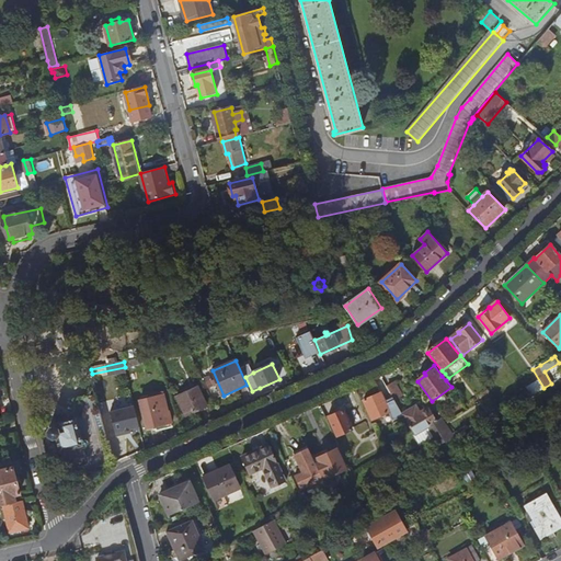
[(127,378),(125,367),(92,374),(95,385),(127,378)]
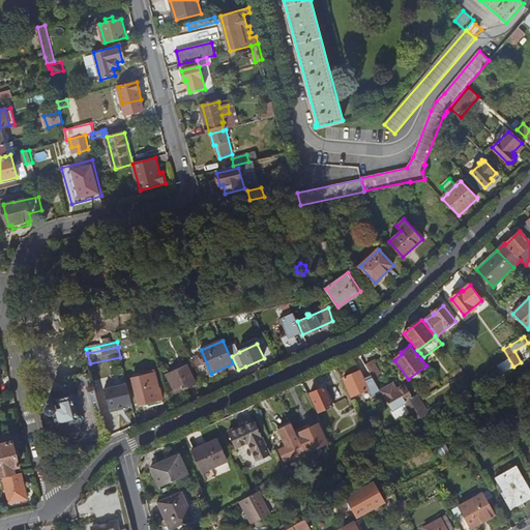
[(365,365),(373,378),(380,374),(373,361),(365,365)]
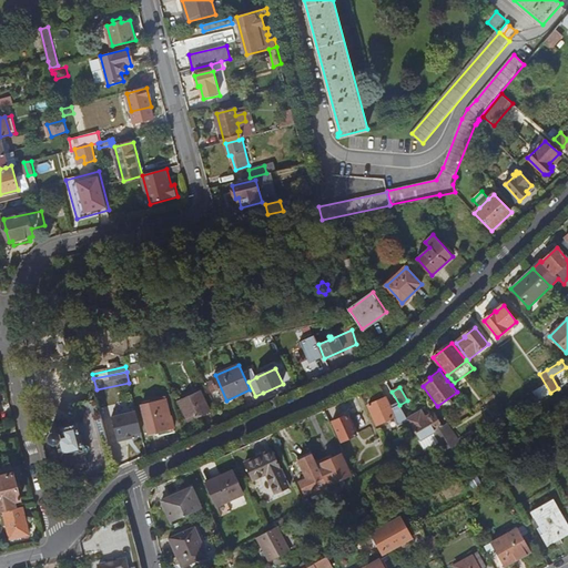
[(181,404),(189,421),(210,411),(202,394),(181,404)]
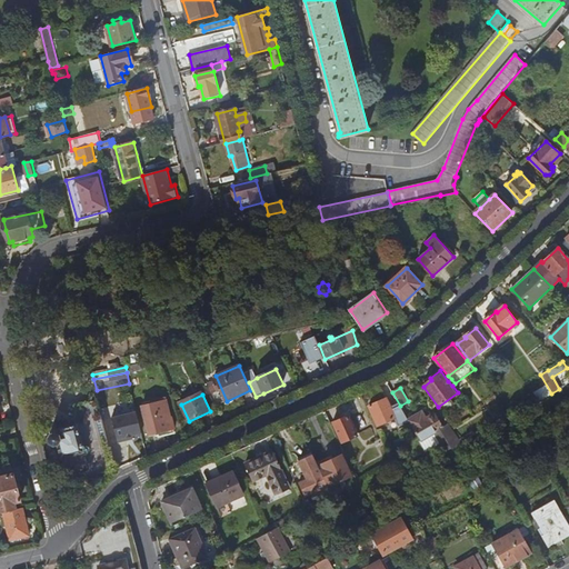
[(409,421),(408,420),(400,406),(391,410),(386,398),(370,406),(379,426),(393,419),(398,427),(409,421)]
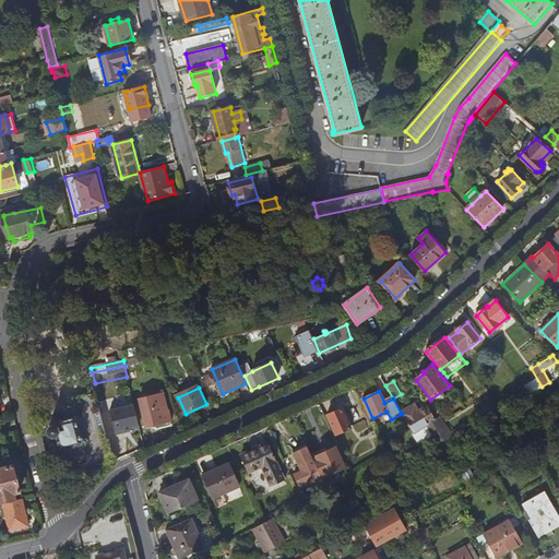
[(155,424),(170,420),(171,420),(168,408),(167,408),(164,399),(158,400),(157,394),(156,394),(140,399),(146,426),(155,424)]
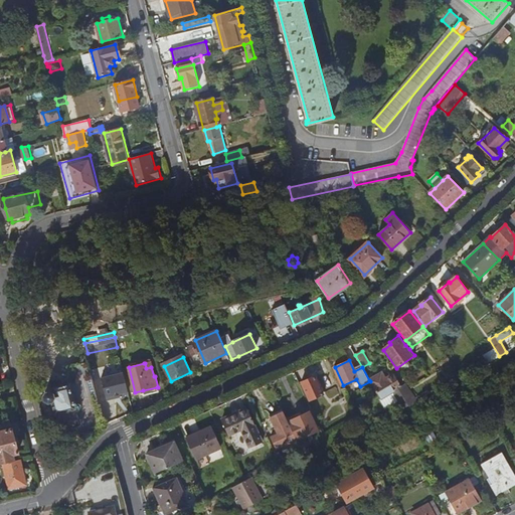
[(125,371),(103,375),(107,397),(129,393),(125,371)]
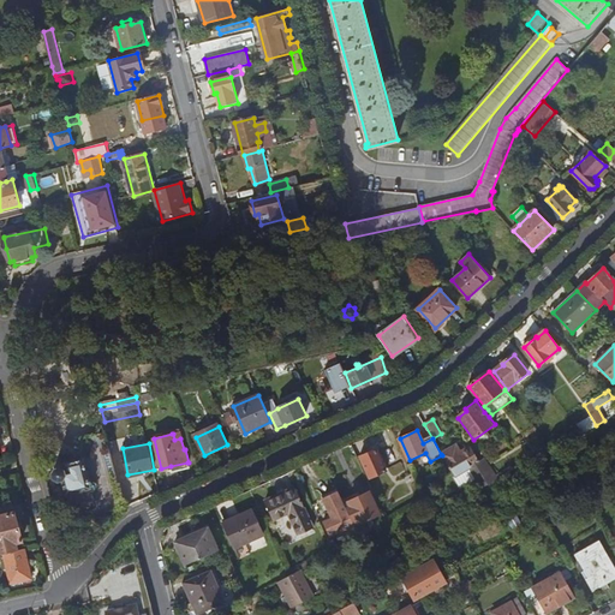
[(493,479),(470,447),(457,454),(453,448),(441,454),(442,455),(460,488),(478,478),(482,485),(493,479)]
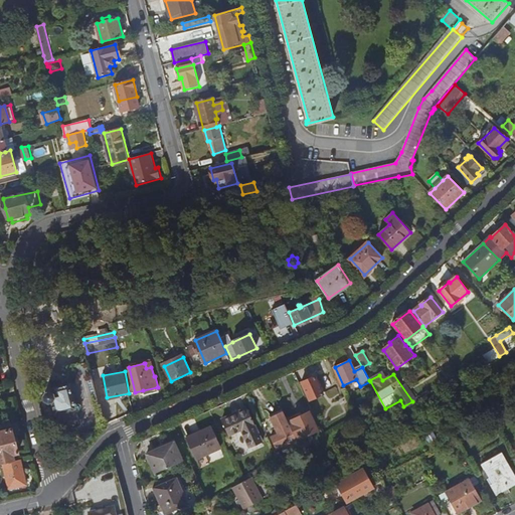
[(316,376),(303,382),(311,400),(324,394),(316,376)]
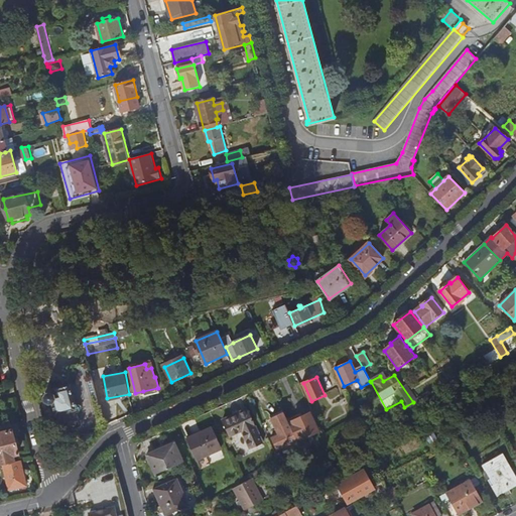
[(71,385),(54,389),(56,394),(54,395),(53,392),(48,393),(44,398),(45,402),(49,404),(52,403),(56,419),(57,418),(59,425),(80,419),(71,385)]
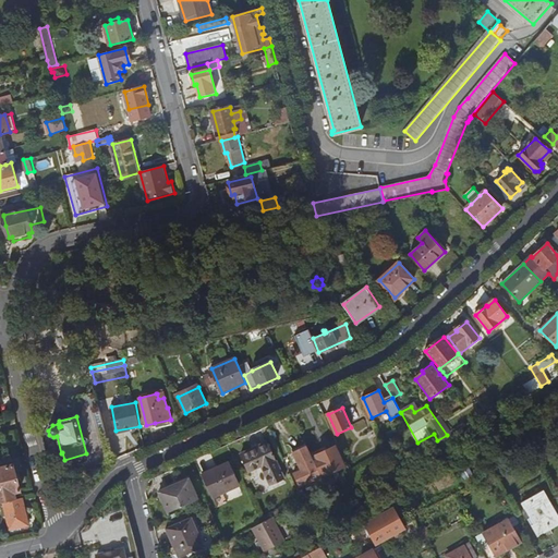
[(108,433),(111,447),(122,445),(119,431),(108,433)]
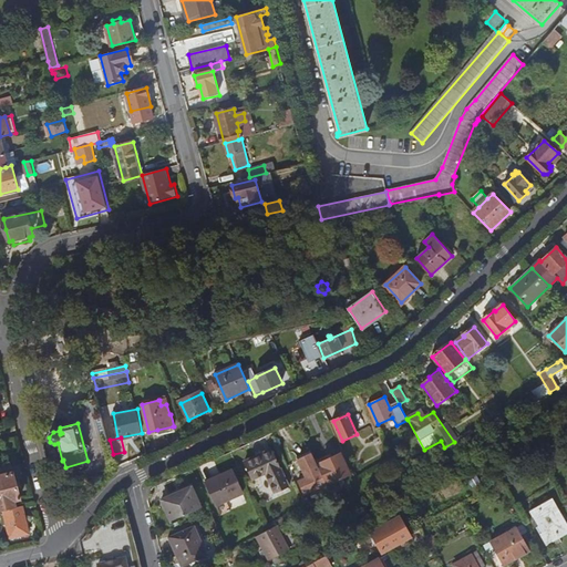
[(246,463),(253,480),(267,473),(276,493),(289,486),(272,450),(246,463)]
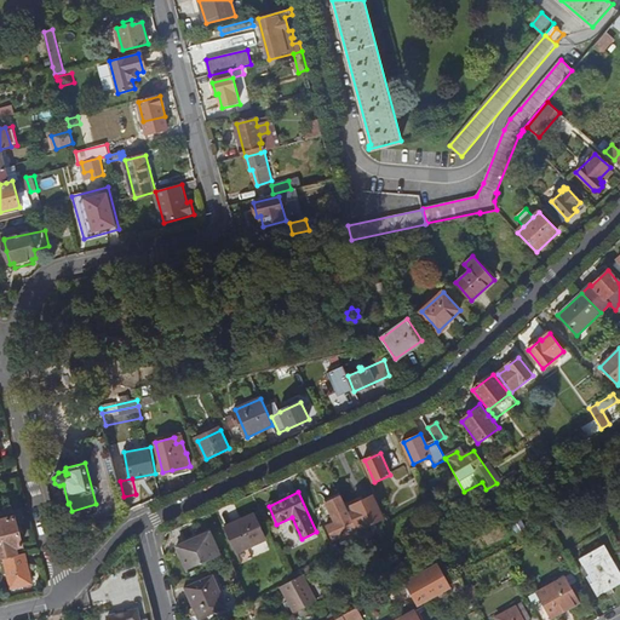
[(363,541),(371,538),(366,526),(384,517),(373,495),(361,501),(357,494),(349,498),(352,505),(348,507),(350,512),(357,528),(363,541)]
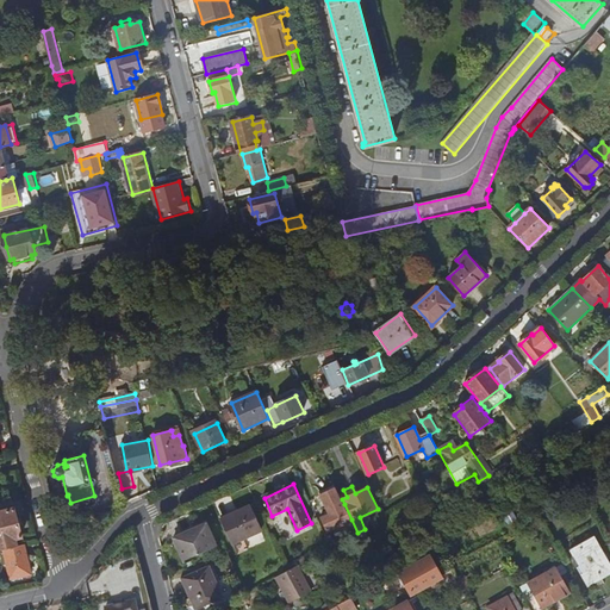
[(328,531),(352,520),(344,504),(335,509),(336,511),(322,517),(328,531)]
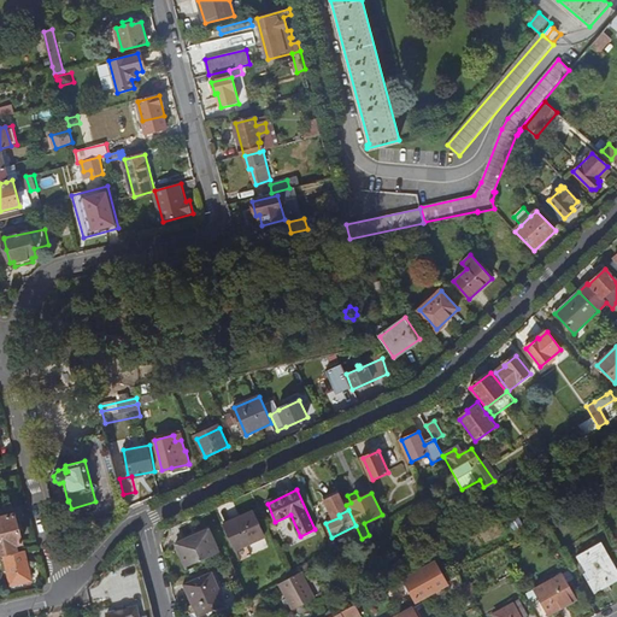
[(253,511),(225,523),(238,550),(265,536),(253,511)]
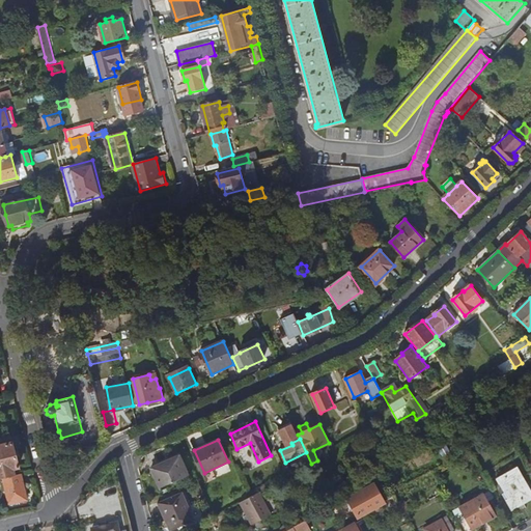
[(0,478),(1,478),(15,475),(14,469),(19,468),(12,442),(0,445),(0,478)]
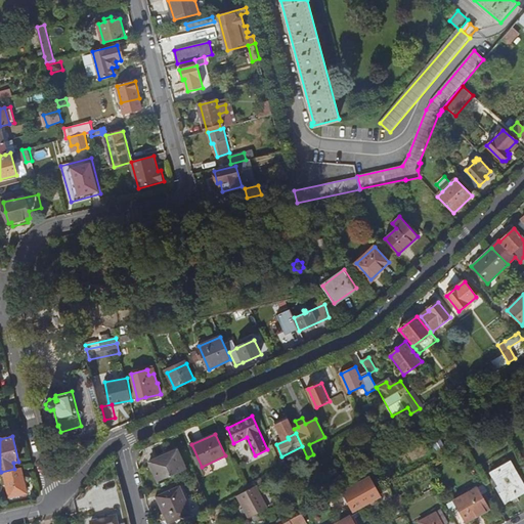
[(149,462),(158,480),(185,468),(177,449),(149,462)]
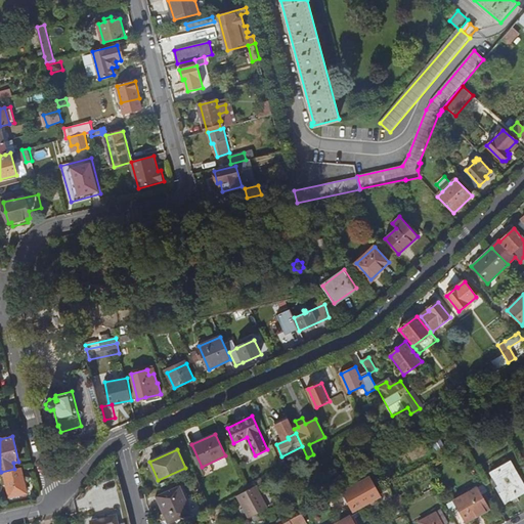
[(362,461),(368,456),(366,451),(359,455),(362,461)]
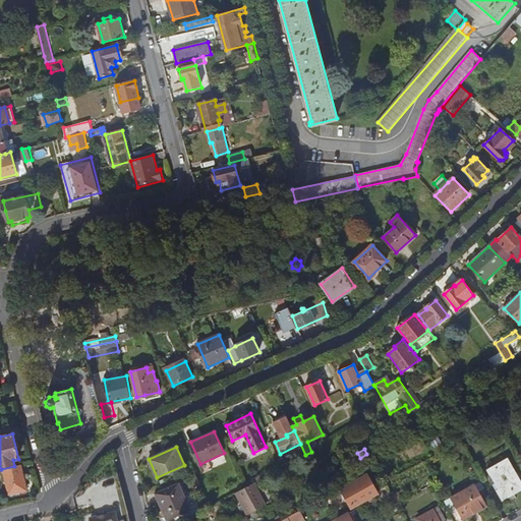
[(283,467),(289,464),(285,455),(279,458),(283,467)]
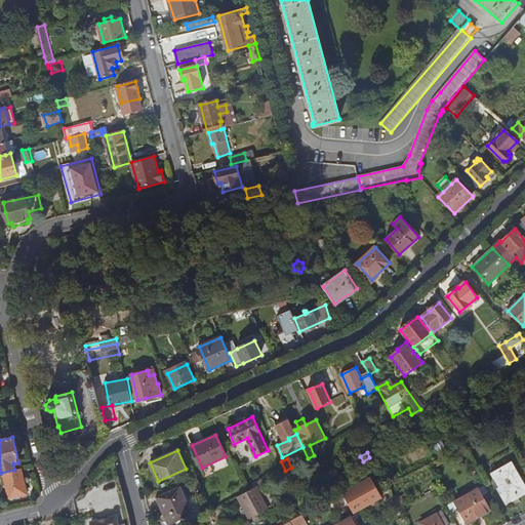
[(524,492),(524,489),(510,461),(488,473),(505,503),(524,492)]
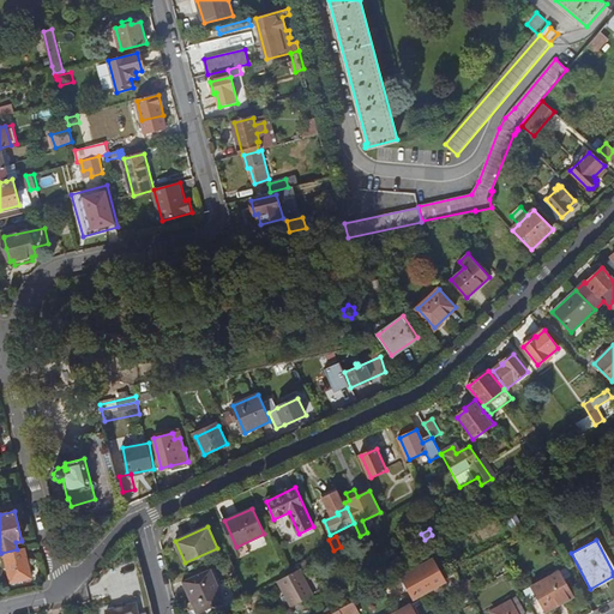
[(17,549),(1,553),(8,583),(31,578),(24,547),(17,549)]
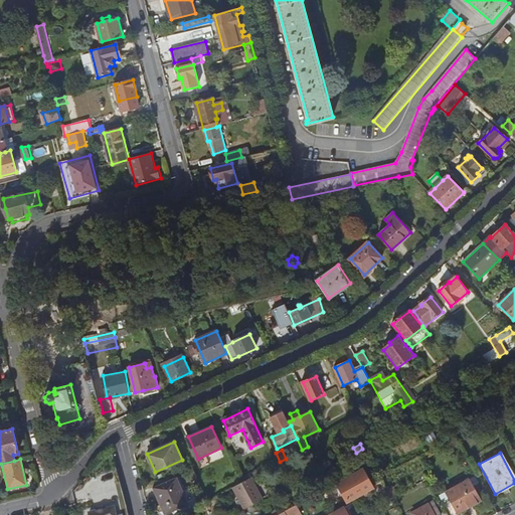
[(361,467),(339,480),(350,498),(363,491),(369,488),(372,486),(361,467)]
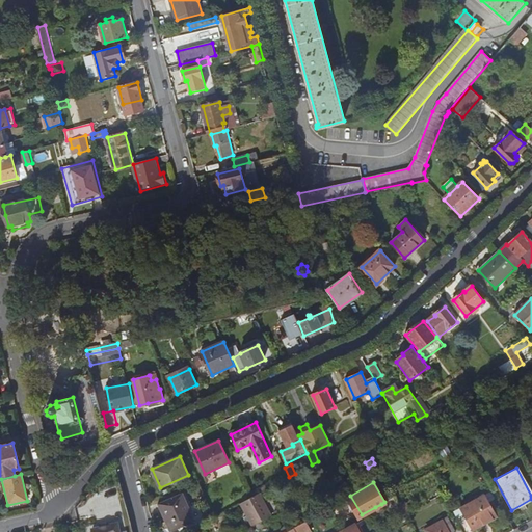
[(258,493),(239,503),(245,514),(264,504),(258,493)]
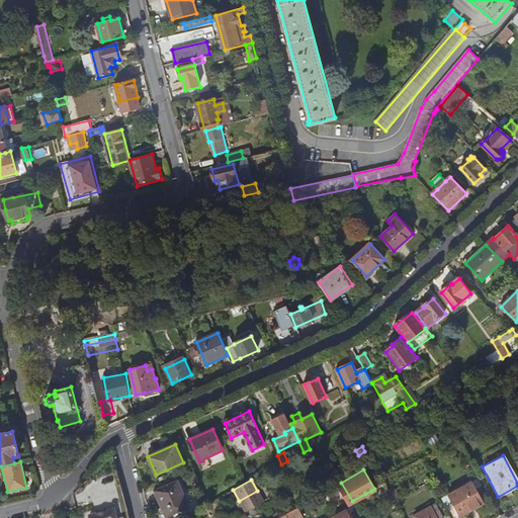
[(185,494),(179,481),(156,491),(168,517),(197,504),(191,491),(185,494)]
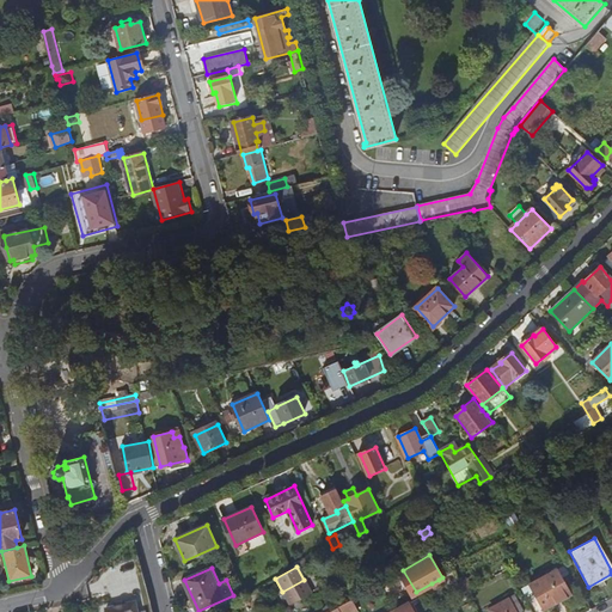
[(570,593),(556,569),(528,583),(543,609),(570,593)]
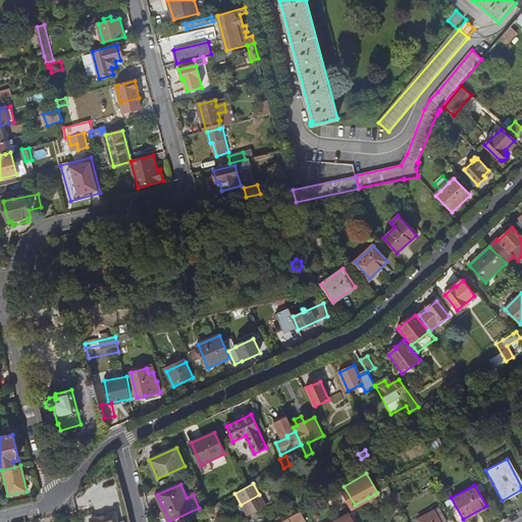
[(259,494),(241,505),(246,516),(265,505),(259,494)]
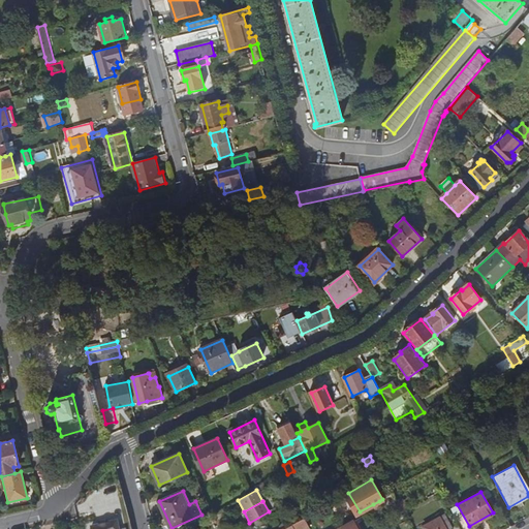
[(452,528),(444,514),(423,525),(424,528),(452,528)]
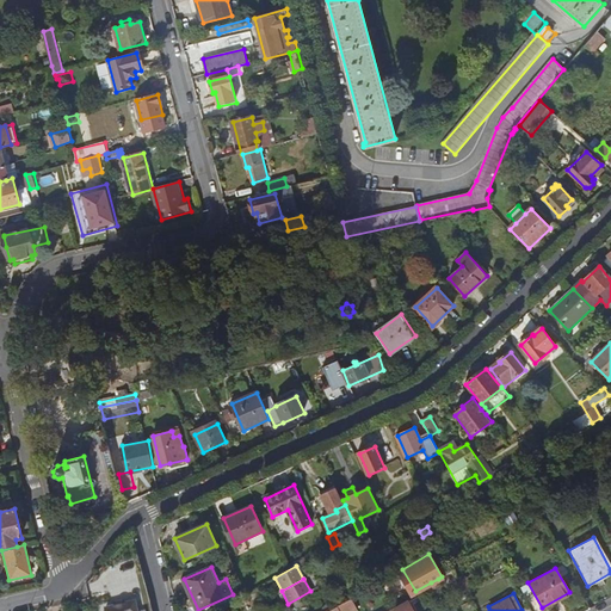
[(347,610),(357,605),(352,598),(328,610),(347,610)]
